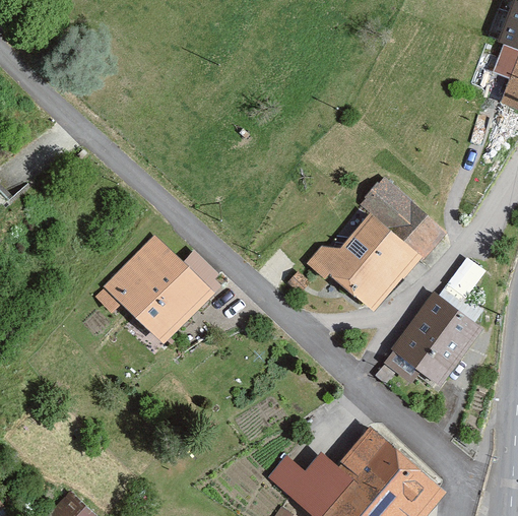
[(513,0),(497,44),(502,46),(517,52),(517,0),(513,0)]
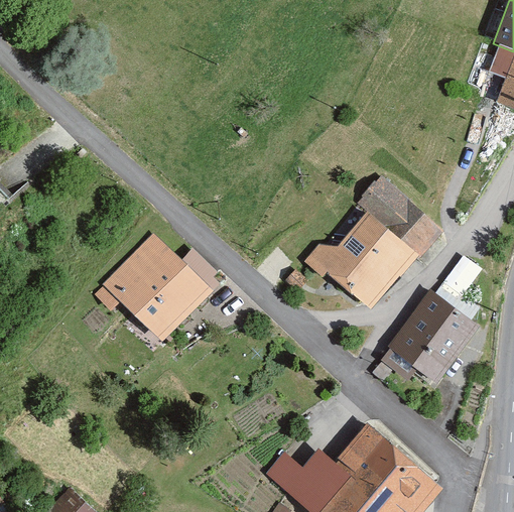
[(504,78),(495,102),(513,109),(513,51),(498,45),(488,71),(504,78)]
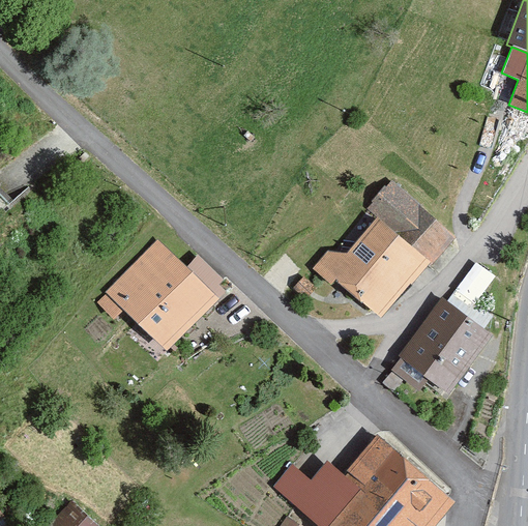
[(391,178),(367,207),(377,216),(429,262),(432,264),(455,236),(391,178)]
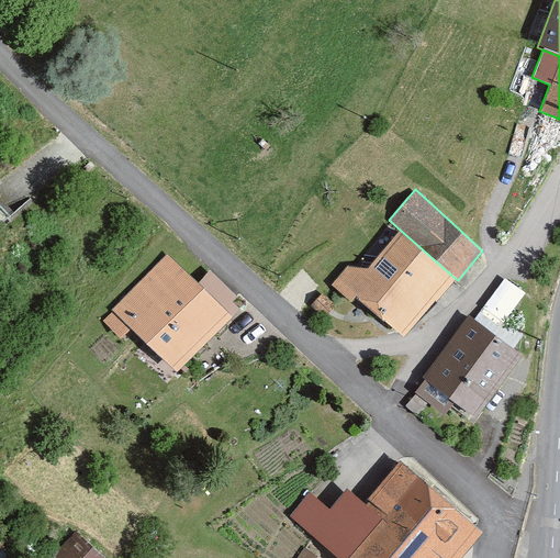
[(455,278),(400,230),(367,268),(346,264),(329,282),(351,304),(356,299),(403,337),(455,278)]
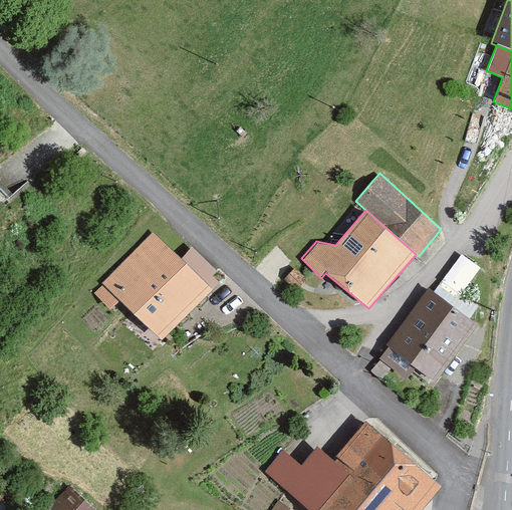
[(180,257),(153,230),(100,281),(161,340),(219,282),(212,276),(216,270),(191,245),(180,257)]
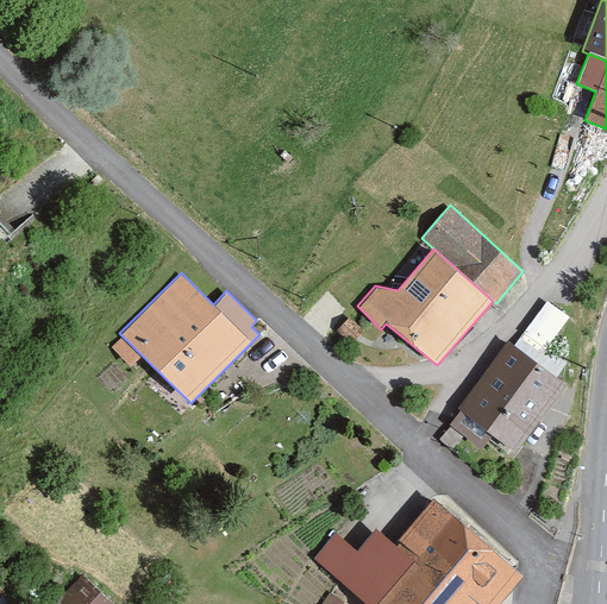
[(568,314),(546,300),(525,331),(524,329),(512,343),(555,377),(565,362),(546,345),(568,314)]
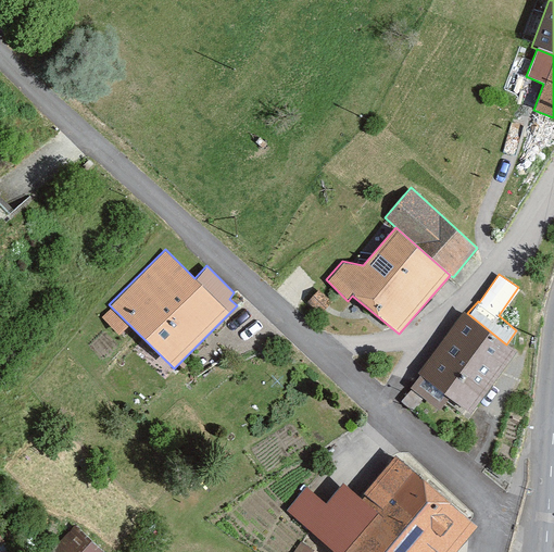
[(331,301),(317,287),(305,301),(317,313),(331,301)]
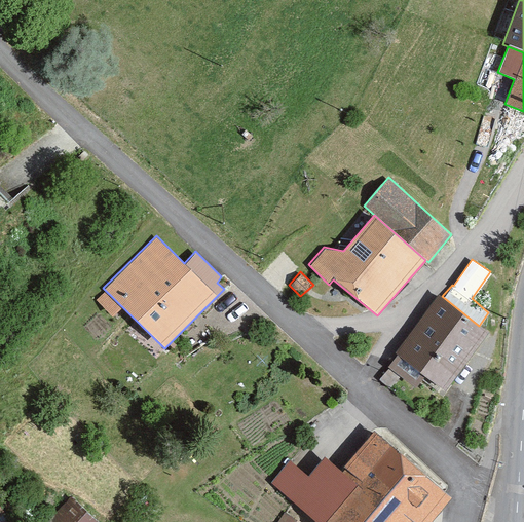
[(442,296),(439,293),(394,351),(397,353),(387,366),(415,388),(423,378),(443,390),(488,333),(479,326),(442,296)]
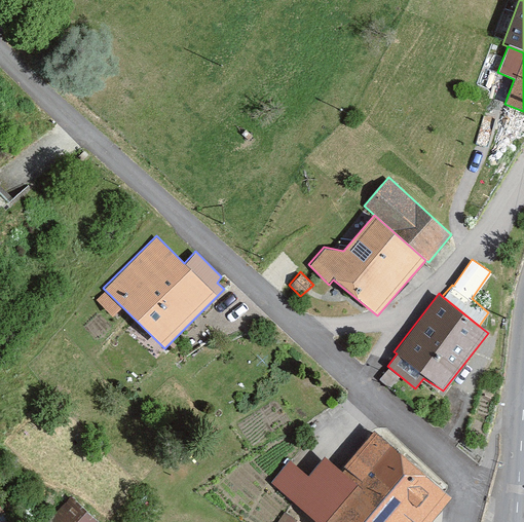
[(431,521),(450,499),(373,432),(340,472),(325,456),(307,477),(289,460),(270,481),(312,521),(431,521)]
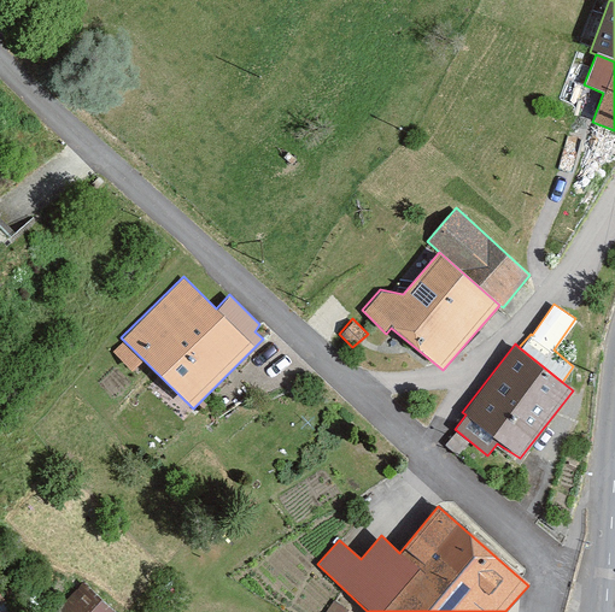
[(116,611),(83,580),(53,611),(54,611),(116,611)]
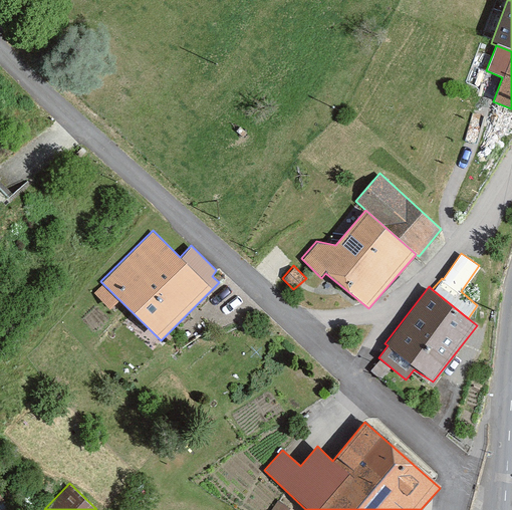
[(285,509),(288,506),(276,497),(267,509),(285,509)]
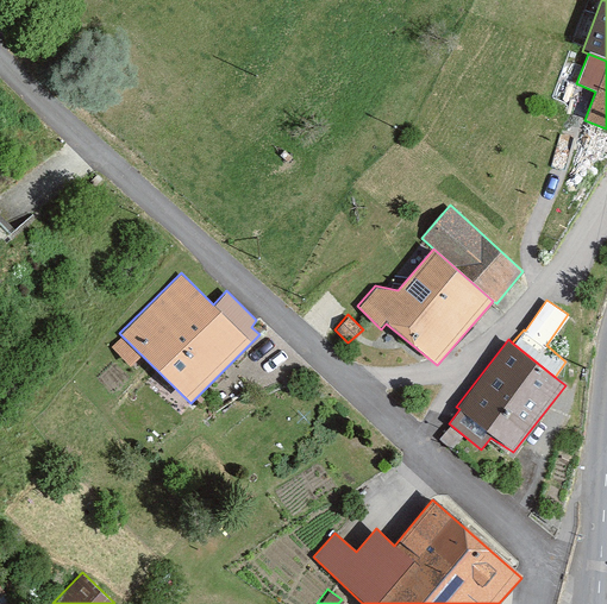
All buildings are outlined.
